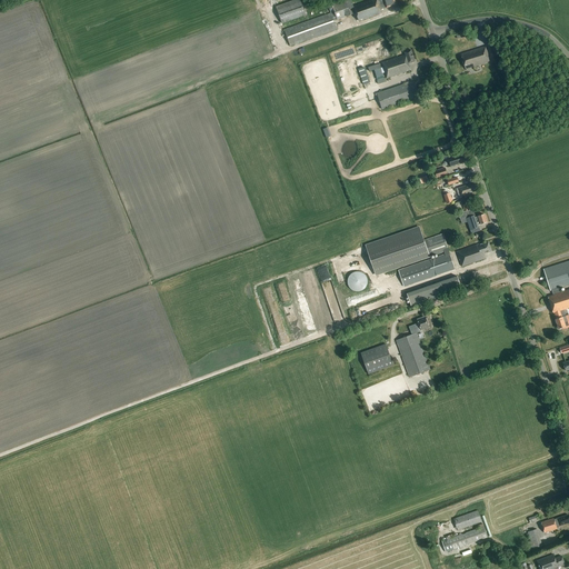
[(281,25),(307,16),(301,0),(297,0),(276,8),(281,25)]
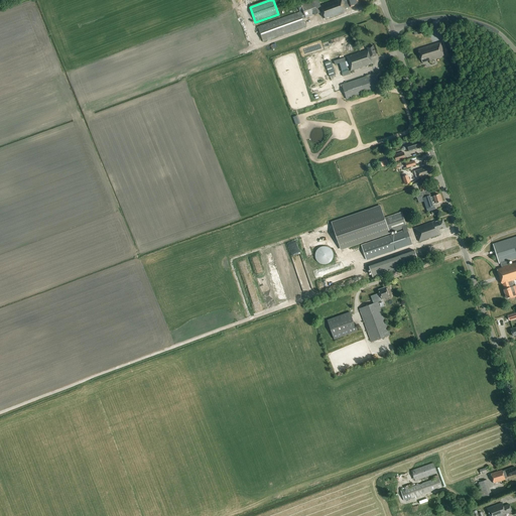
[(305,18),(317,14),(312,0),(308,0),(300,3),(302,11),(304,16),(305,18)]
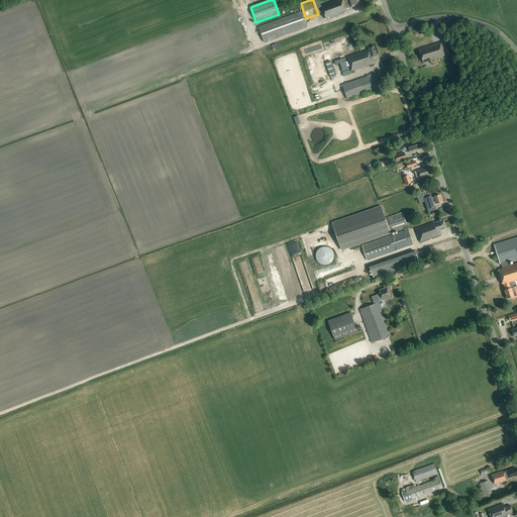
[(337,0),(322,5),(326,17),(329,16),(329,17),(346,12),(345,9),(350,7),(359,4),(357,0),(337,0)]
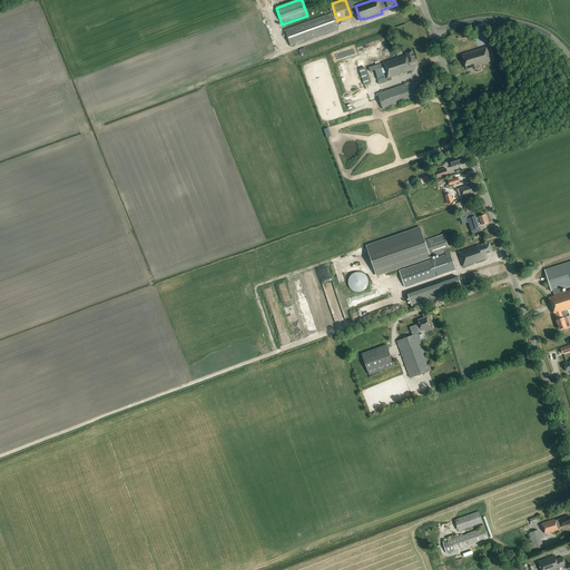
[(333,19),(331,13),(284,31),(291,47),(337,30),(333,19)]
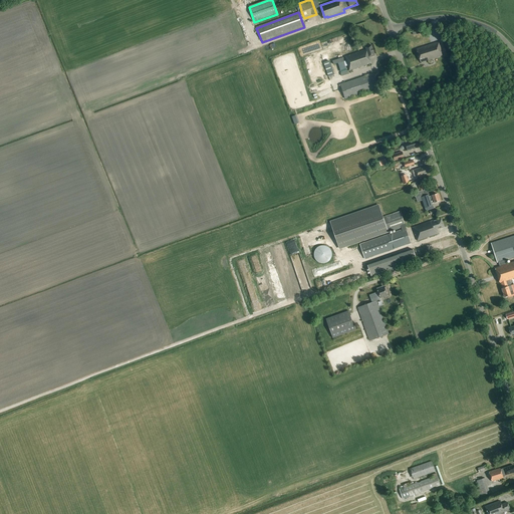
[(439,42),(416,49),(421,62),(443,55),(439,42)]
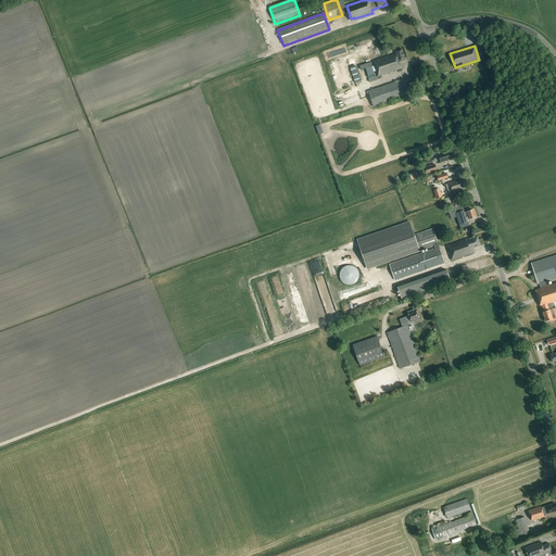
[(405,60),(402,49),(395,51),(396,54),(373,62),(377,77),(401,70),(399,62),(405,60)]
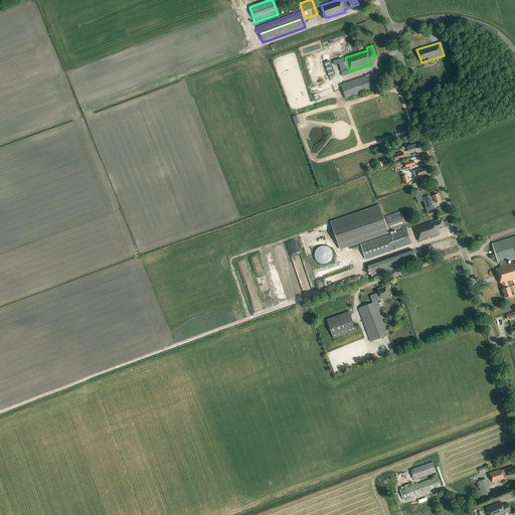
[(380,89),(375,73),(341,86),(346,100),(380,89)]
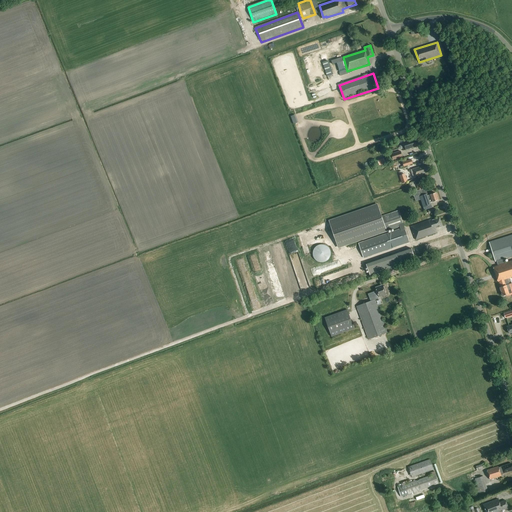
[(403,142),(405,150),(405,151),(417,147),(414,139),(403,142)]
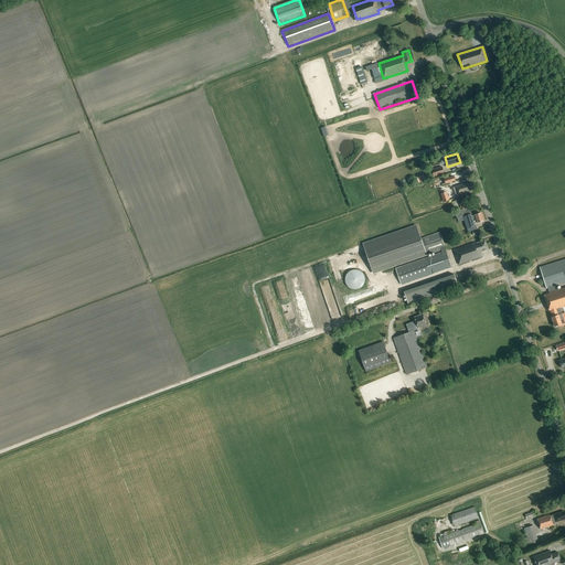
[(430,178),(430,180),(444,176),(443,174),(444,173),(441,167),(432,170),(433,177),(430,178)]
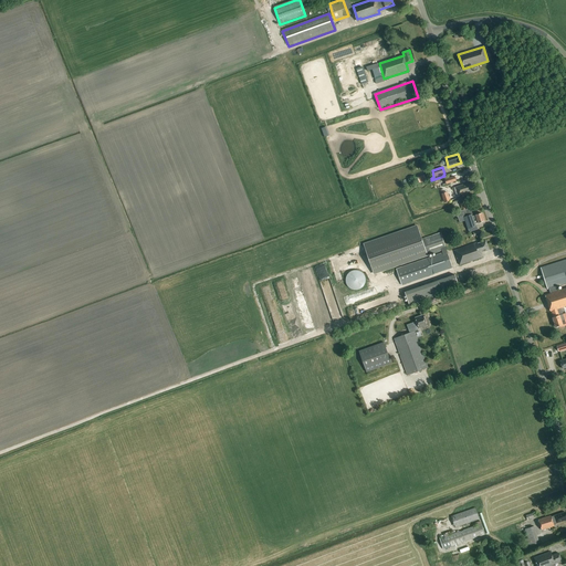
[(446,184),(442,185),(443,188),(451,185),(451,184),(457,181),(454,176),(444,179),(446,184)]
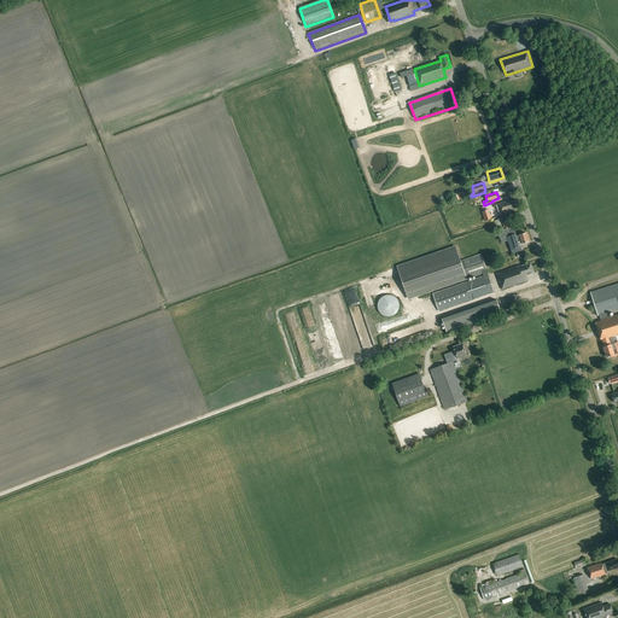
[(499,215),(518,208),(514,199),(495,205),(499,215)]
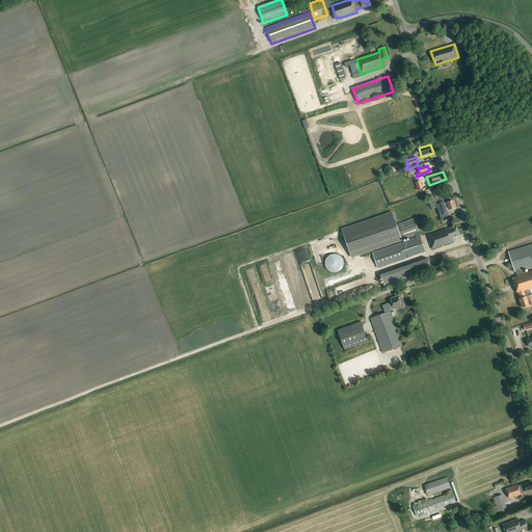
[(418,191),(423,189),(421,181),(415,183),(418,191)]
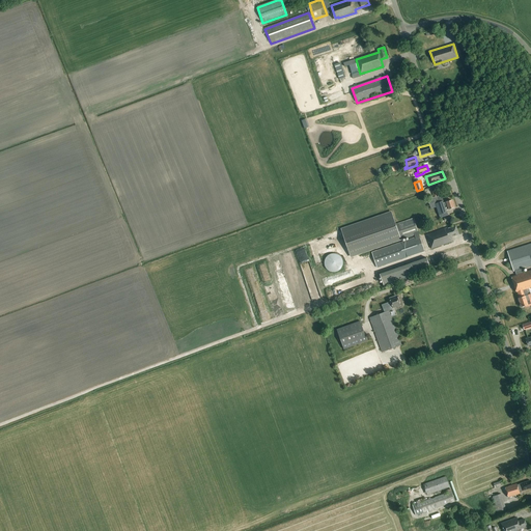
[(444,203),(441,195),(438,196),(436,191),(431,192),(434,197),(427,199),(430,210),(437,207),(440,218),(448,216),(447,213),(446,213),(446,211),(448,210),(454,207),(452,200),(444,203)]
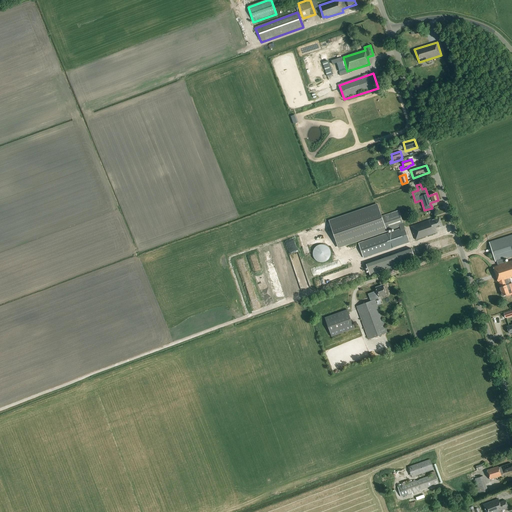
[(398,211),(381,217),(377,205),(329,221),(338,247),(399,226),(400,229),(358,244),(363,258),(409,242),(404,228),(403,225),(398,211)]
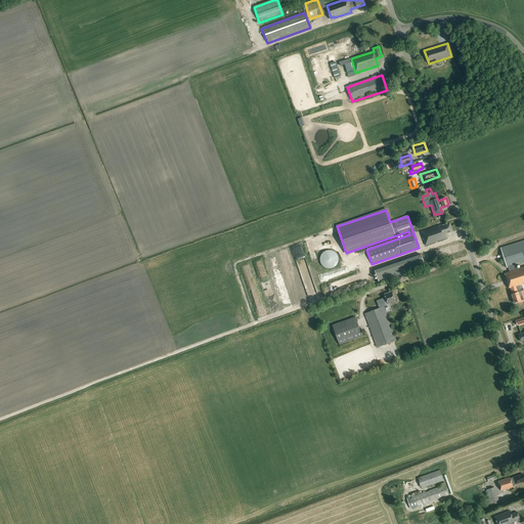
[(452,231),(449,223),(442,225),(421,232),(426,246),(447,238),(445,234),(452,231)]
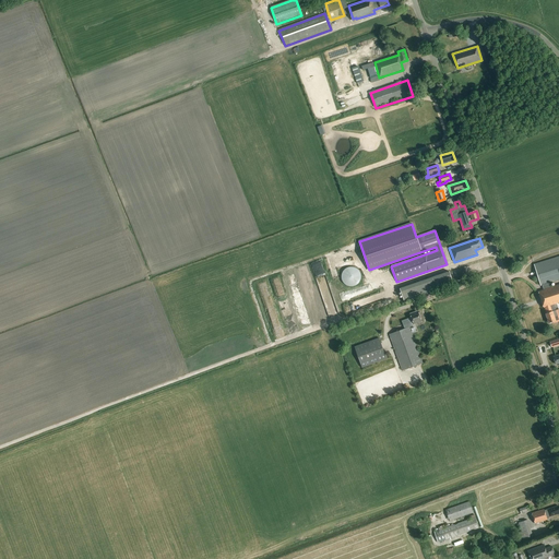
[(558,284),(552,287),(550,283),(558,280),(558,256),(534,264),(540,286),(542,285),(544,290),(538,292),(544,308),(545,308),(547,314),(546,314),(548,323),(552,322),(554,324),(558,321),(558,316),(558,309),(551,311),(550,306),(558,302),(558,284)]
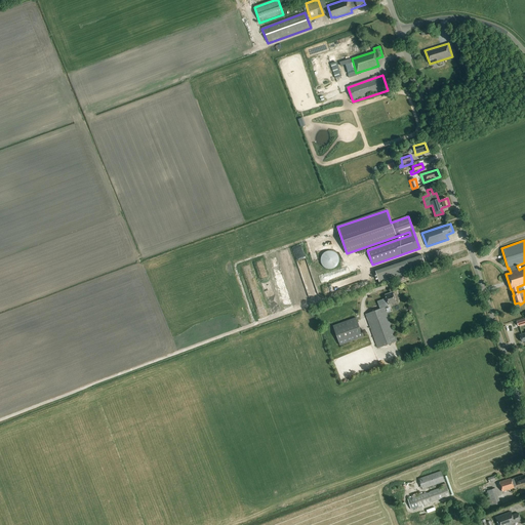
[(331,251),(328,251),(327,251),(326,251),(325,252),(323,253),(322,255),(321,257),(320,259),(320,260),(321,263),(321,264),(322,265),(323,267),(324,268),(326,269),(327,269),(328,270),(330,270),(331,269),(333,269),(335,268),(336,267),(337,266),(338,263),(338,260),(338,259),(338,257),(337,255),(336,254),(335,252),(333,251),(331,251)]
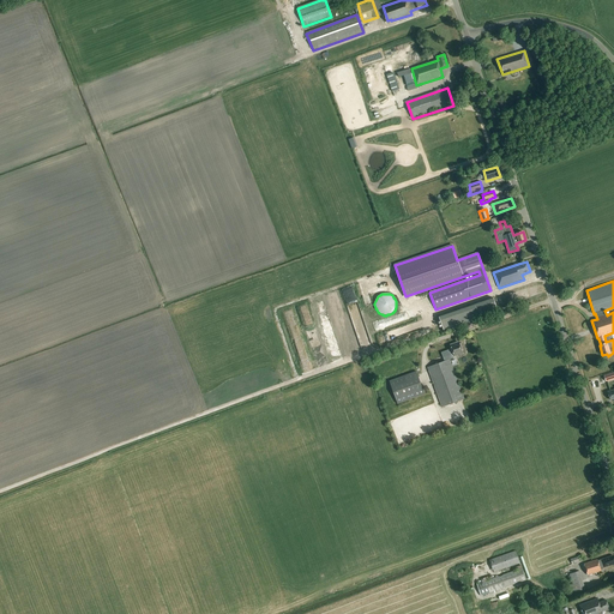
[(439,318),(444,331),(498,313),(493,299),(439,318)]
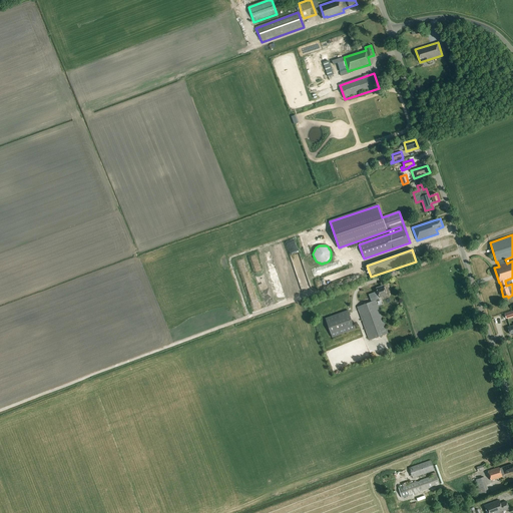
[(376,301),(377,300),(380,299),(380,298),(387,295),(383,286),(376,289),(377,292),(369,295),(371,302),(357,308),(369,341),(388,334),(376,301)]
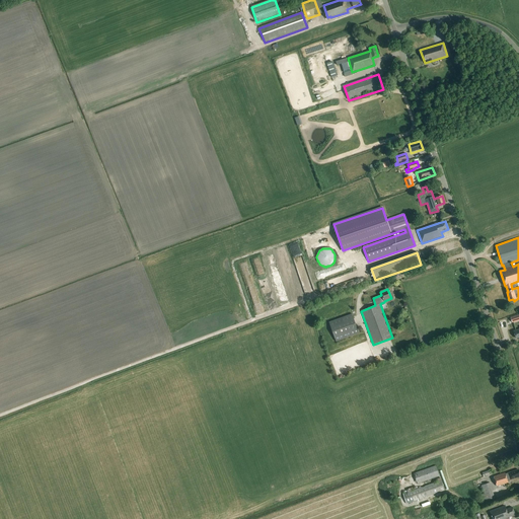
[(329,322),(336,342),(359,335),(352,314),(329,322)]
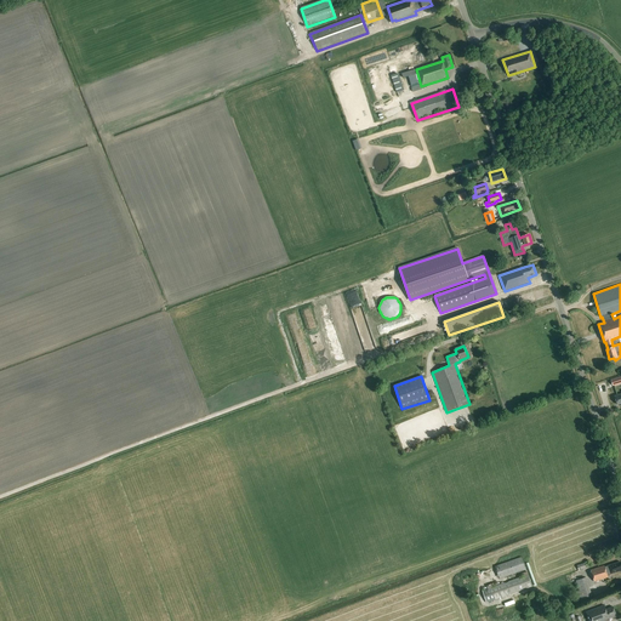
[(495,567),(500,579),(525,569),(522,558),(495,567)]
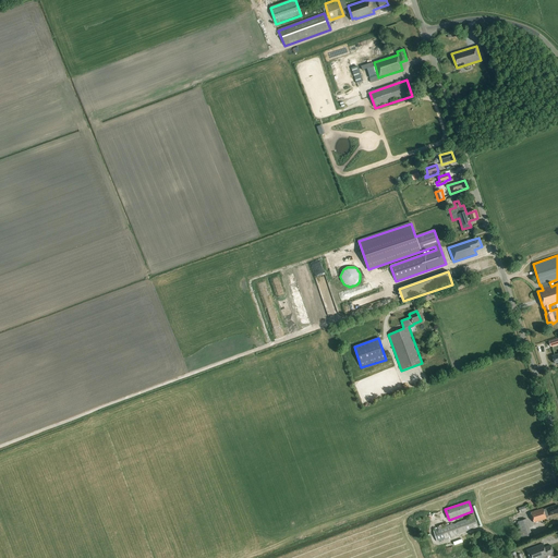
[(557,512),(557,508),(557,506),(546,509),(546,508),(543,509),(542,509),(530,512),(533,523),(546,519),(545,517),(548,516),(557,512)]
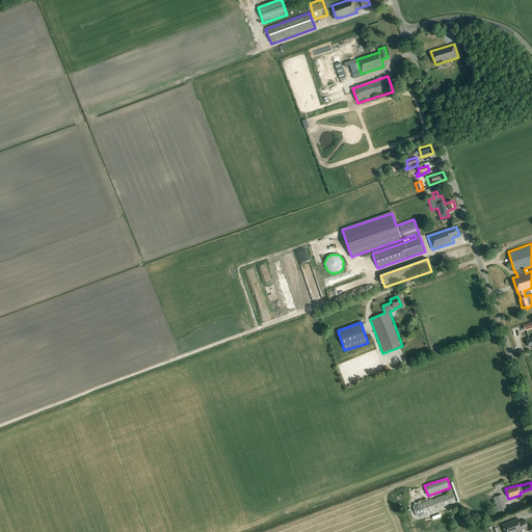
[(414,506),(417,516),(455,502),(452,493),(414,506)]
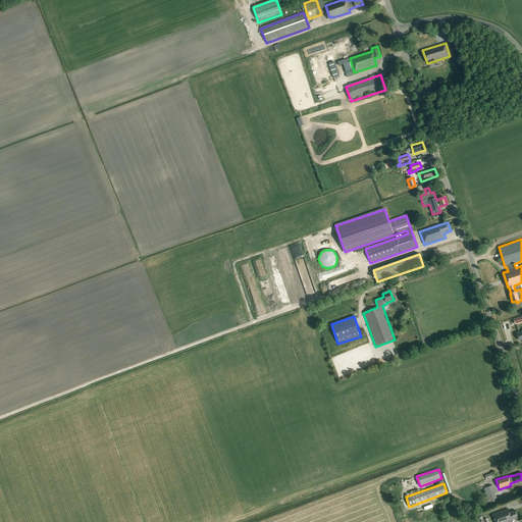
[(484,488),(489,504),(498,501),(491,485),(484,488)]
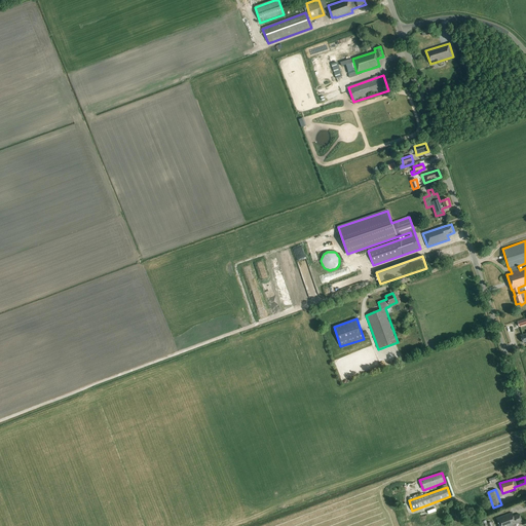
[(486,492),(481,493),(483,502),(481,502),(481,504),(484,503),(485,509),(490,508),(486,492)]
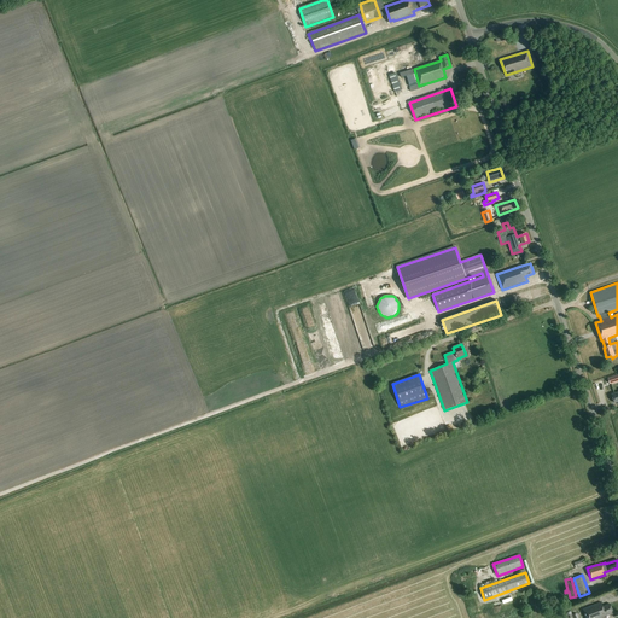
[(600,617),(613,613),(610,604),(602,607),(601,602),(583,610),(586,617),(600,617)]
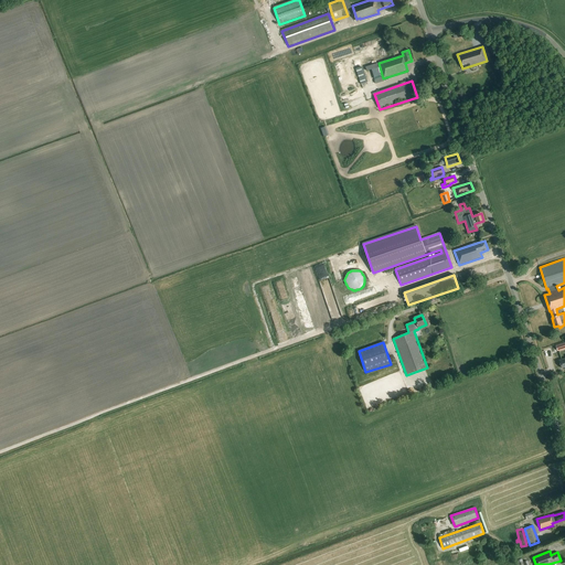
All buildings are outlined.
